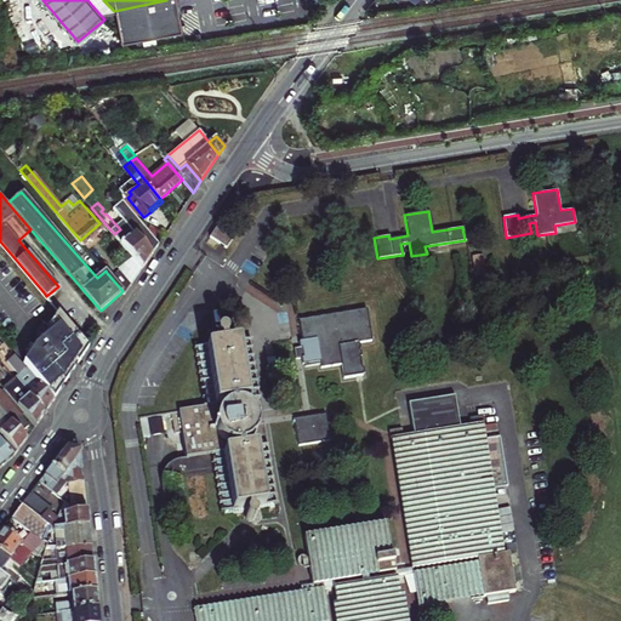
[(138,217),(117,237),(143,268),(160,243),(138,217)]
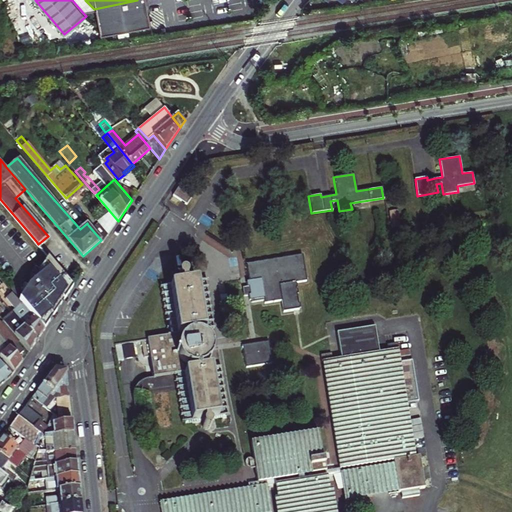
[(179,185),(172,196),(185,205),(192,194),(179,185)]
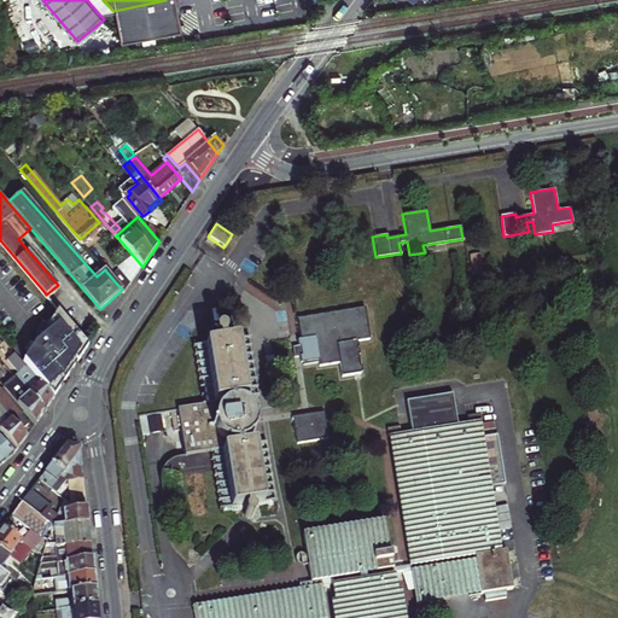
[(122,290),(124,293),(140,269),(127,255),(106,272),(122,290)]
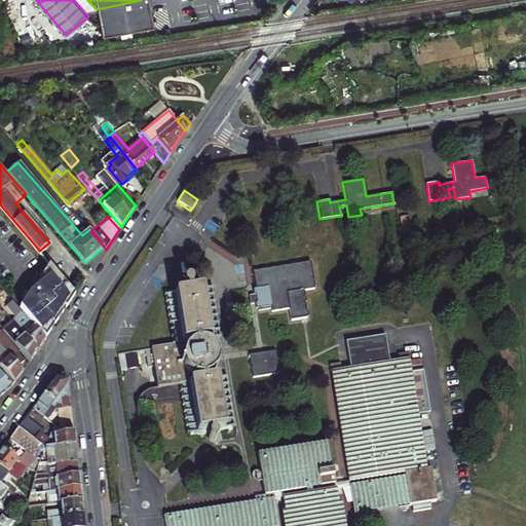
[(407,218),(399,219),(401,234),(410,233),(407,218)]
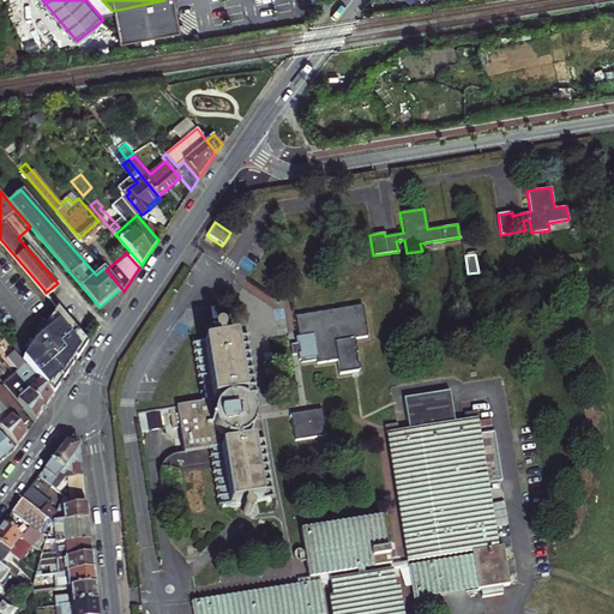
[(294,336),(295,342),(299,359),(300,359),(301,361),(315,359),(315,362),(336,359),(338,372),(356,368),(351,337),(365,335),(359,305),(295,315),(298,336),(294,336)]
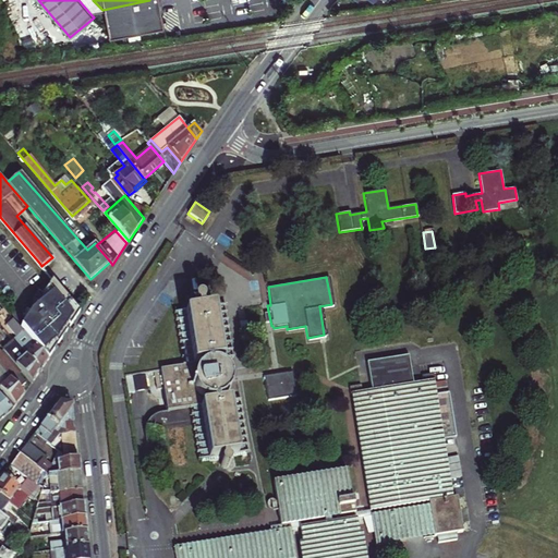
[(81,312),(59,286),(23,319),(19,324),(48,359),(52,353),(81,312)]
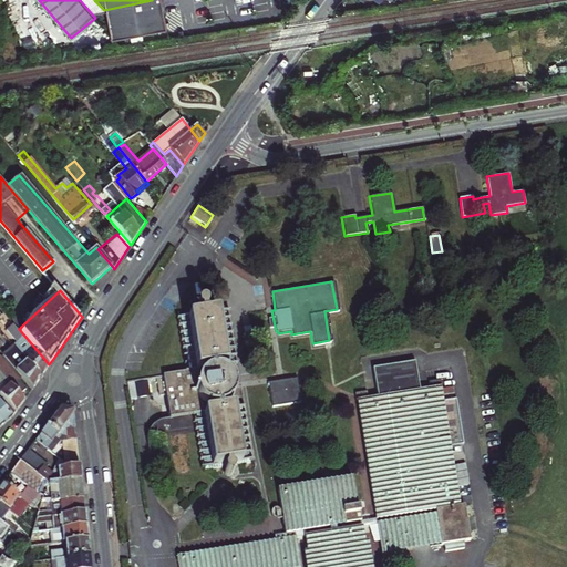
[(200,312),(207,306),(206,303),(198,300),(194,306),(200,312)]
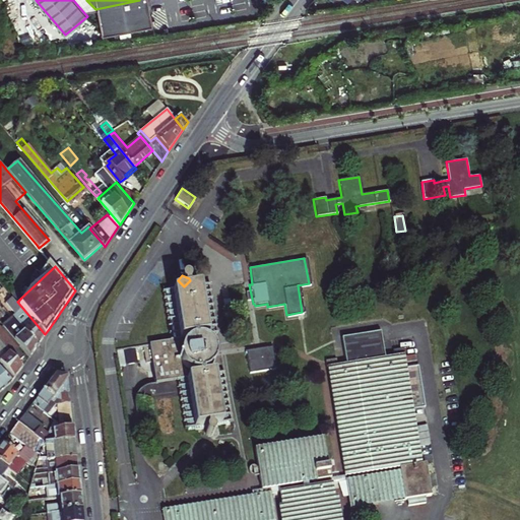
[(182,396),(187,431),(209,427),(230,424),(220,372),(207,374),(206,371),(210,368),(212,363),(214,358),(214,355),(213,353),(213,351),(213,350),(212,349),(210,346),(207,343),(204,341),(201,340),(201,336),(214,334),(205,282),(184,286),(180,286),(165,289),(173,340),(149,345),(151,361),(155,383),(179,379),(182,396)]
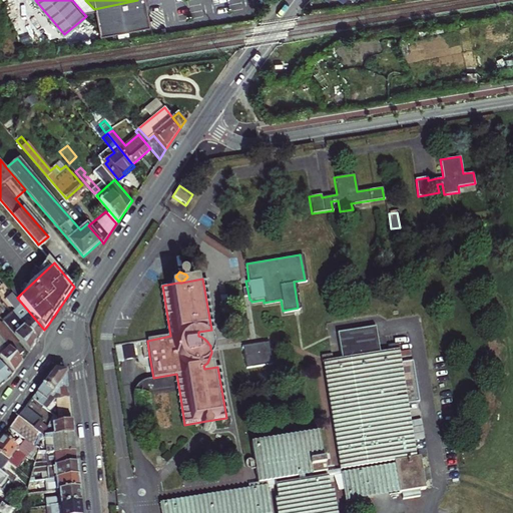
[(19,309),(14,313),(37,341),(44,330),(17,298),(13,302),(19,309)]
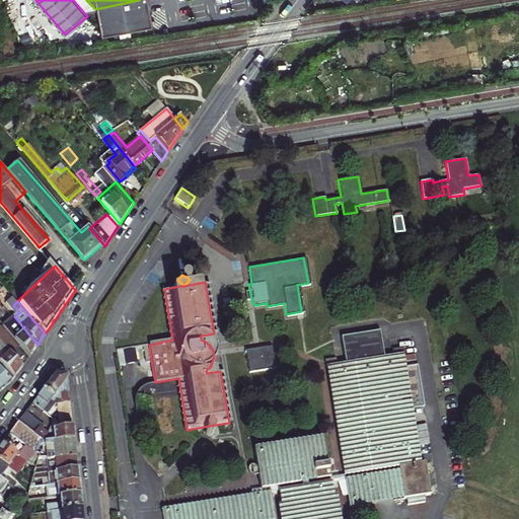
[(4,324),(29,355),(38,345),(14,316),(4,324)]
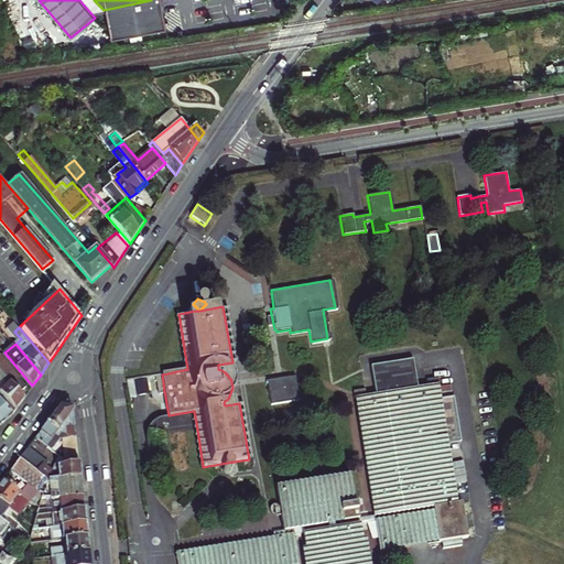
[(0,369),(19,391),(26,384),(0,354),(0,369)]
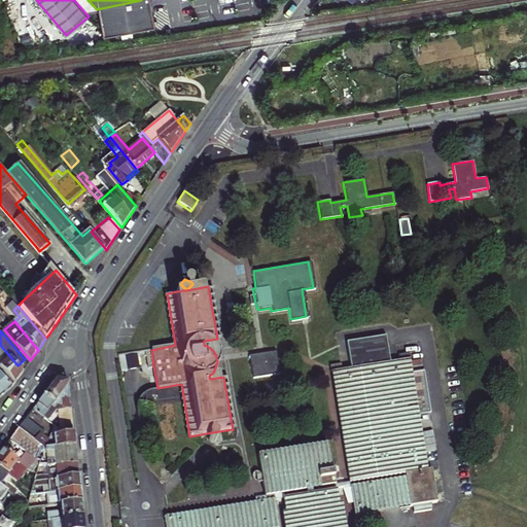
[(255,501),(164,517),(165,526),(262,526),(278,525),(273,499),(282,498),(286,526),(340,526),(334,489),(349,486),(353,510),(397,502),(408,500),(409,504),(411,504),(412,511),(430,507),(429,501),(436,500),(431,471),(425,472),(415,412),(430,410),(423,366),(408,370),(405,356),(410,355),(409,350),(397,351),(398,357),(389,358),(385,332),(346,339),(350,365),(341,366),(340,361),(329,363),(330,369),(335,367),(353,479),(334,482),(331,469),(324,470),(323,464),(328,463),(325,446),(257,457),(259,467),(264,494),(254,496),(255,501)]
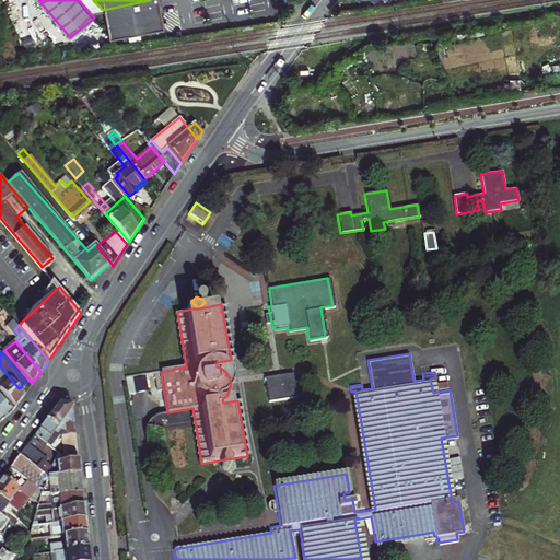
[(0,395),(12,410),(24,395),(19,388),(0,366),(0,395)]
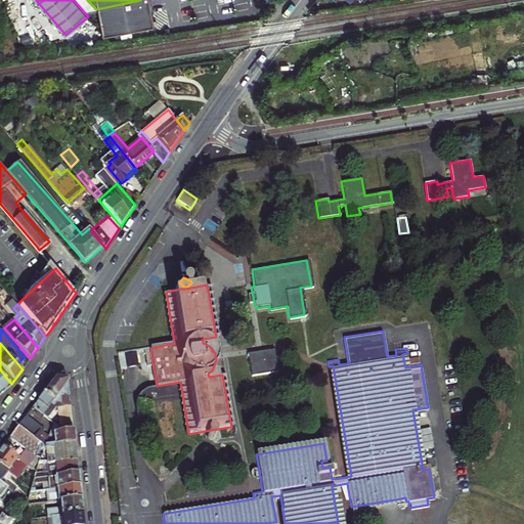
[(153,363),(150,348),(144,349),(147,364),(153,363)]
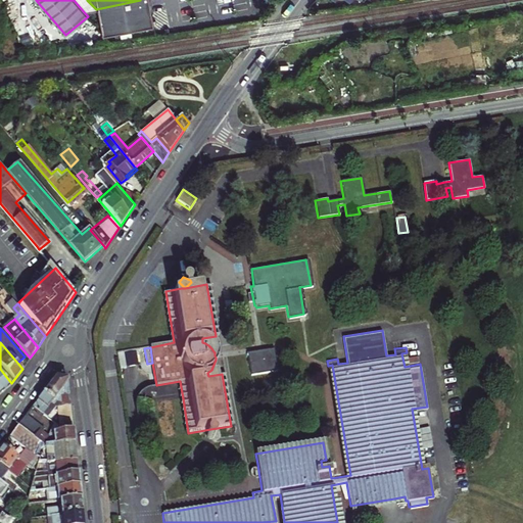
[(262,350),(247,352),(249,367),(250,375),(277,371),(274,348),(262,350)]
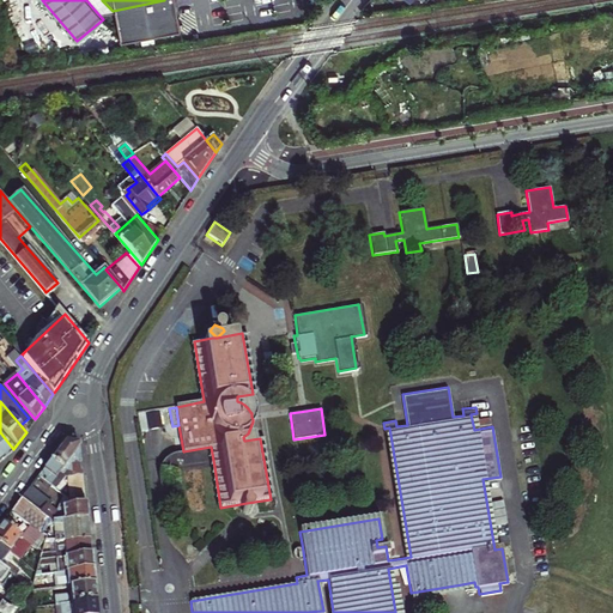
[(161,411),(140,412),(141,429),(162,428),(161,411)]
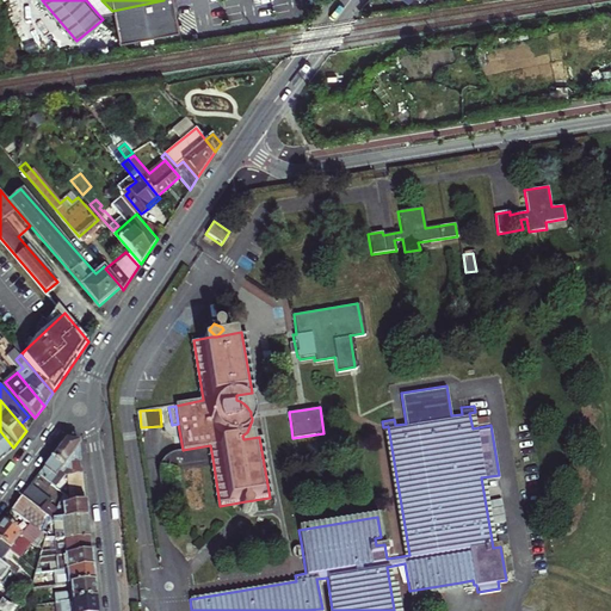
[(0,458),(13,448),(0,431),(0,458)]
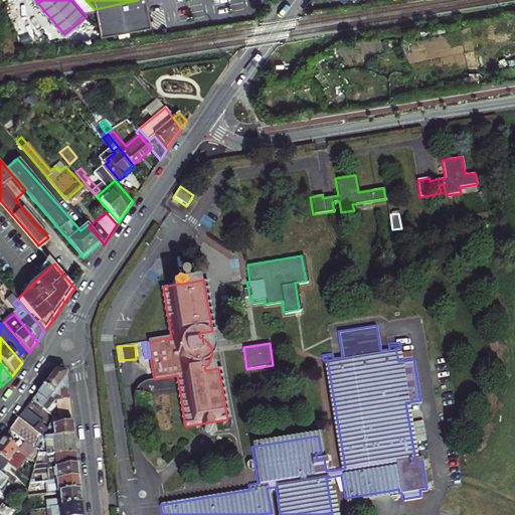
[(57,420),(58,414),(51,409),(55,403),(54,402),(56,398),(61,399),(61,402),(70,402),(67,377),(60,376),(54,375),(32,403),(54,420),(57,422),(57,420)]
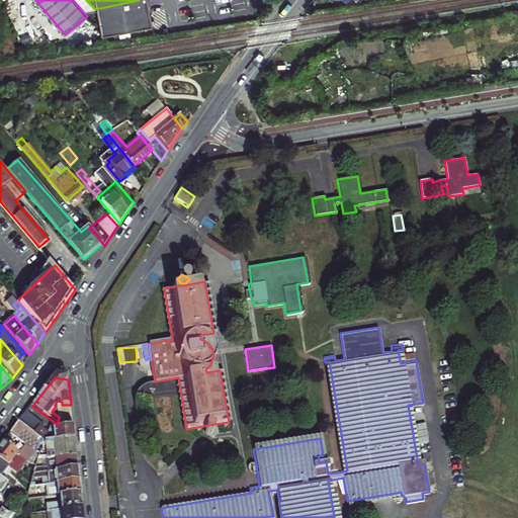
[(39,430),(35,437),(42,442),(74,441),(73,429),(64,430),(58,425),(55,423),(52,431),(54,432),(54,434),(49,435),(48,436),(39,430)]
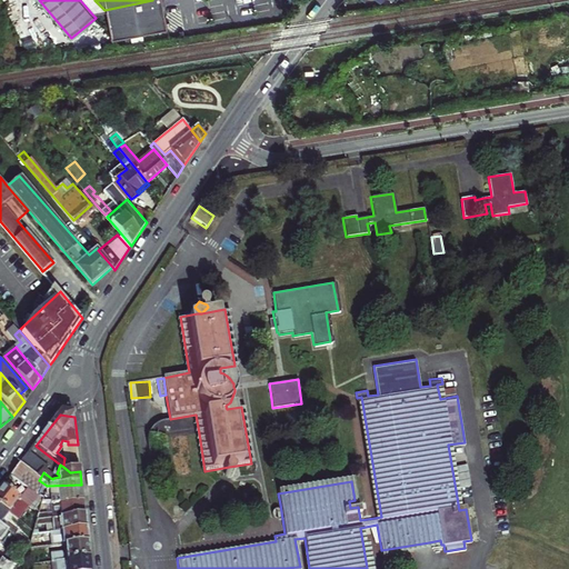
[(47,486),(39,480),(21,466),(16,473),(11,479),(32,496),(43,505),(42,507),(53,507),(83,506),(81,485),(47,486)]
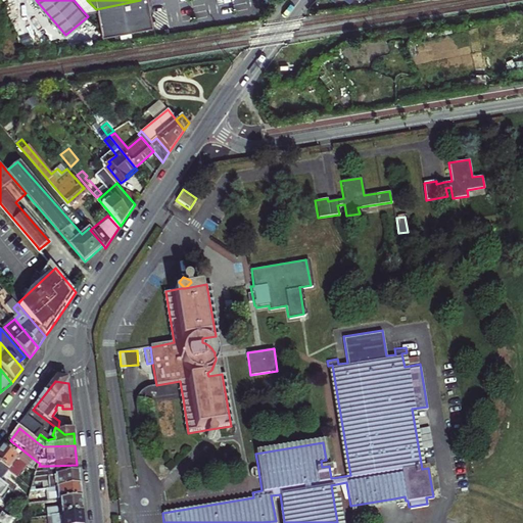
[(216,437),(217,435),(216,433),(215,431),(212,430),(210,429),(208,430),(207,431),(205,433),(205,435),(205,437),(206,439),(208,440),(210,440),(212,440),(215,439),(216,437)]
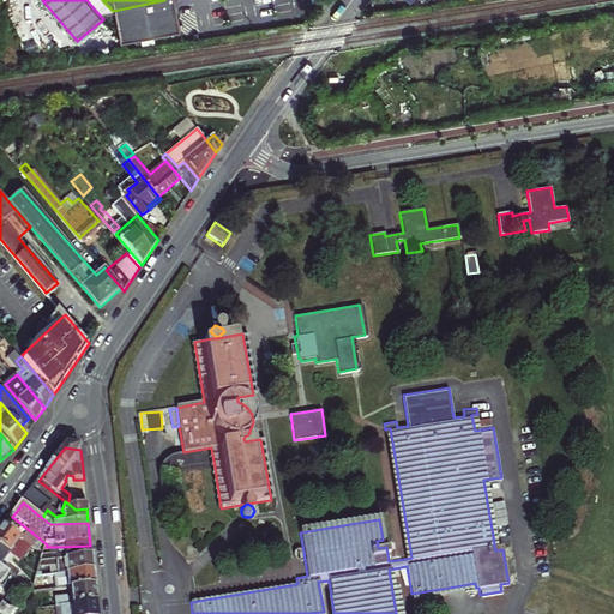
[(26,549),(1,530),(0,531),(0,549),(12,559),(17,563),(26,549)]
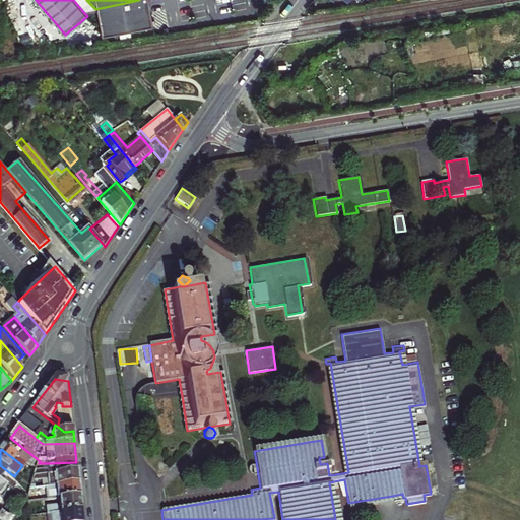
[(24,460),(37,470),(39,463),(40,461),(29,453),(24,460)]
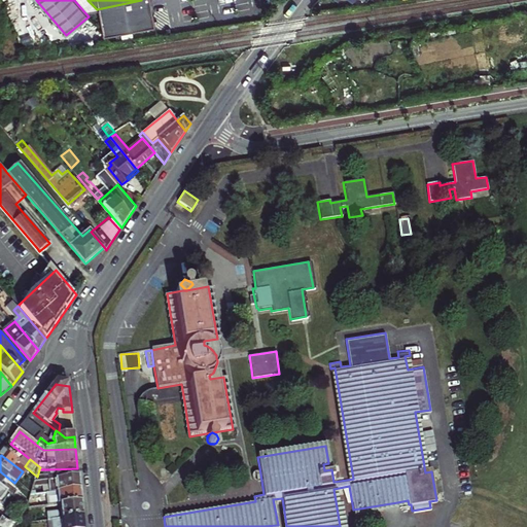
[(77,468),(49,469),(49,478),(37,478),(36,483),(50,483),(79,481),(77,468)]
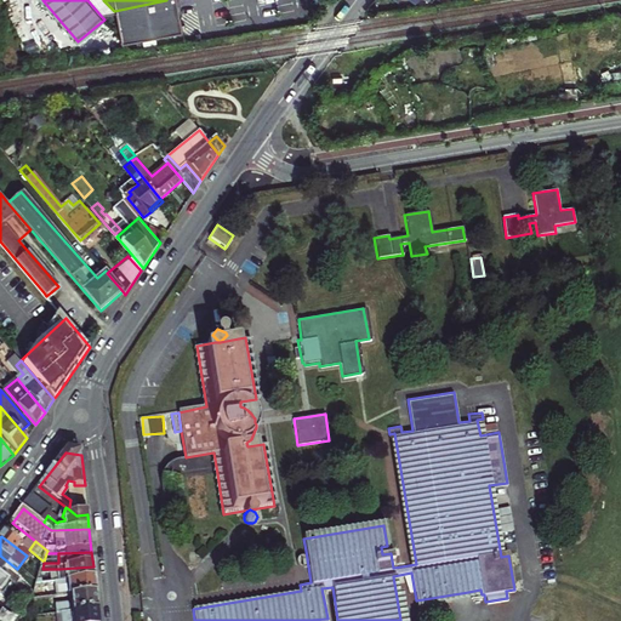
[(0,577),(17,592),(22,586),(6,574),(12,565),(0,556),(0,577)]
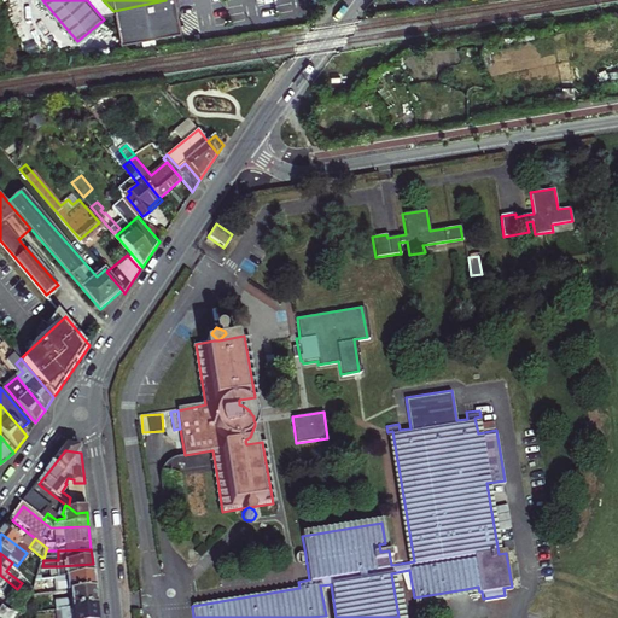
[(59,566),(59,581),(94,578),(93,564),(59,566)]
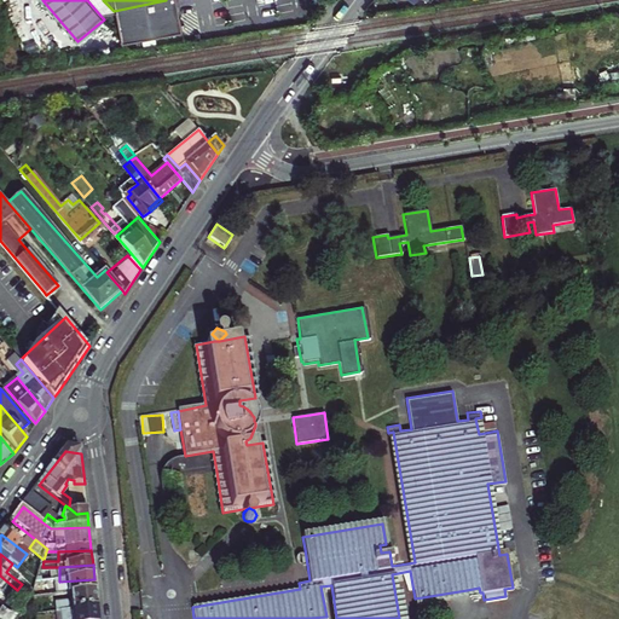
[(0,596),(7,602),(17,590),(0,576),(0,596)]
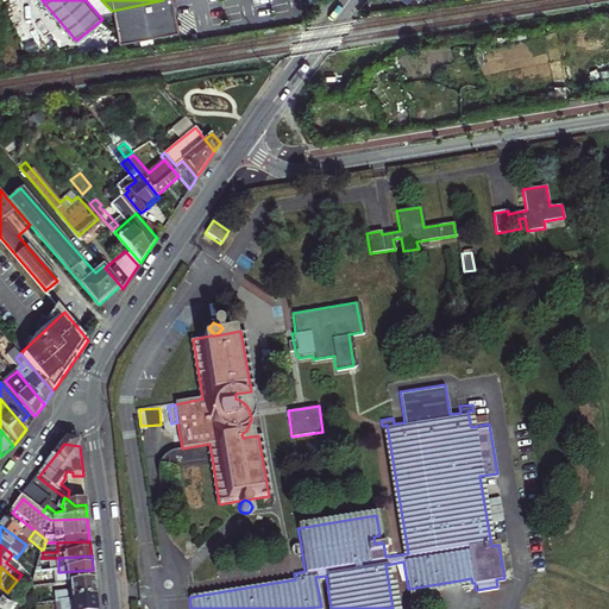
[(31,591),(70,588),(94,585),(93,570),(58,572),(37,573),(31,591)]
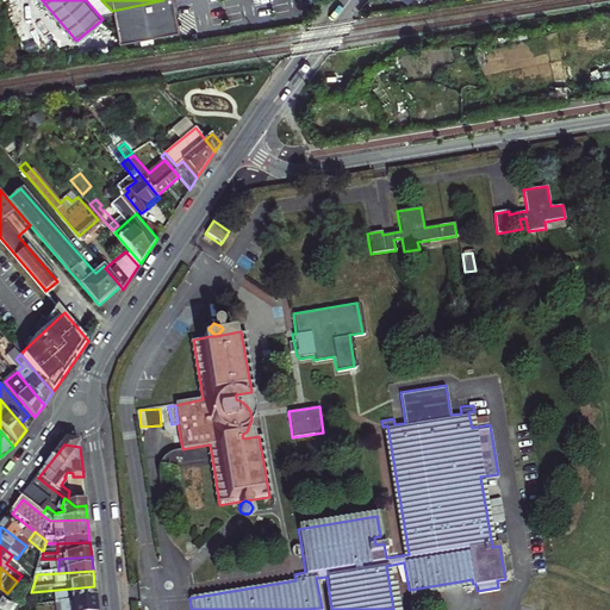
[(94,586),(70,589),(70,596),(55,597),(56,607),(61,605),(97,603),(94,586)]
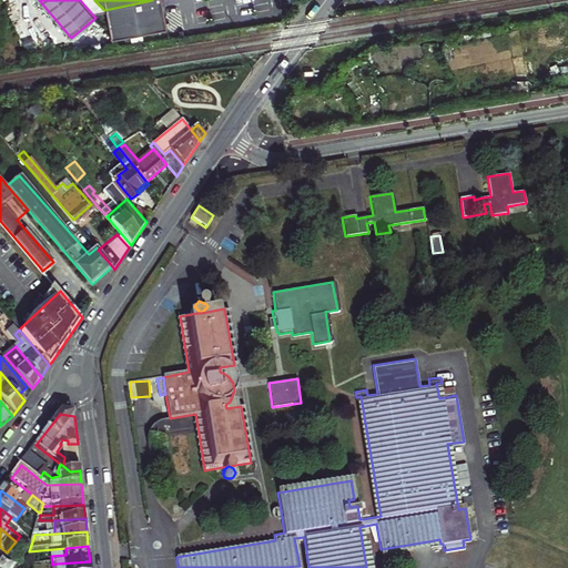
[(12,557),(7,567),(4,567),(12,567),(18,561),(12,557)]
